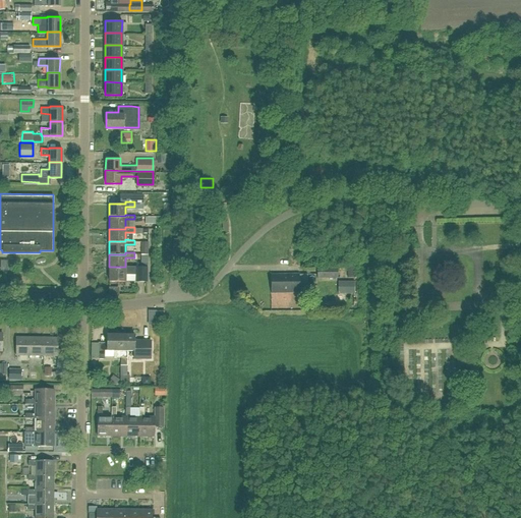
[(139,265),(125,265),(125,267),(109,267),(109,280),(125,280),(125,273),(138,273),(139,265)]
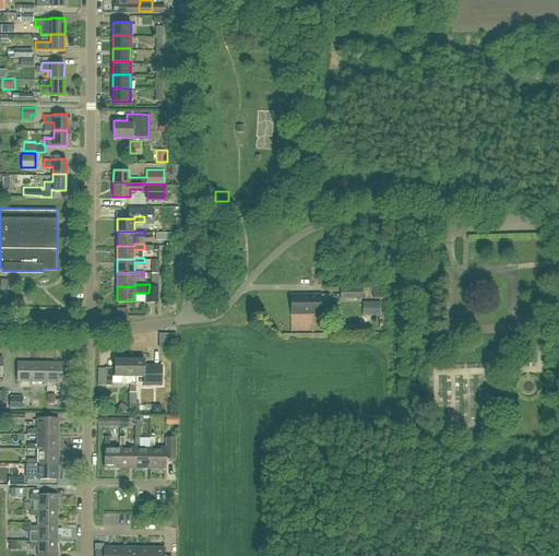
[(361,285),(340,285),(340,296),(360,296),(361,285)]
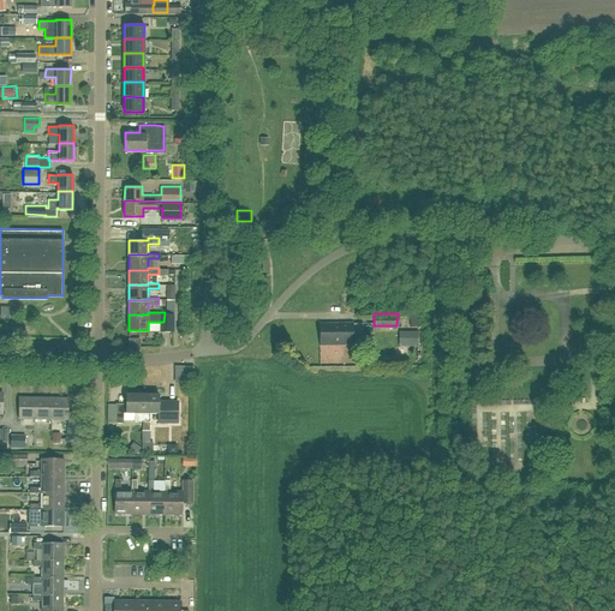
[(353,322),(320,322),(320,342),(353,342),(353,322)]
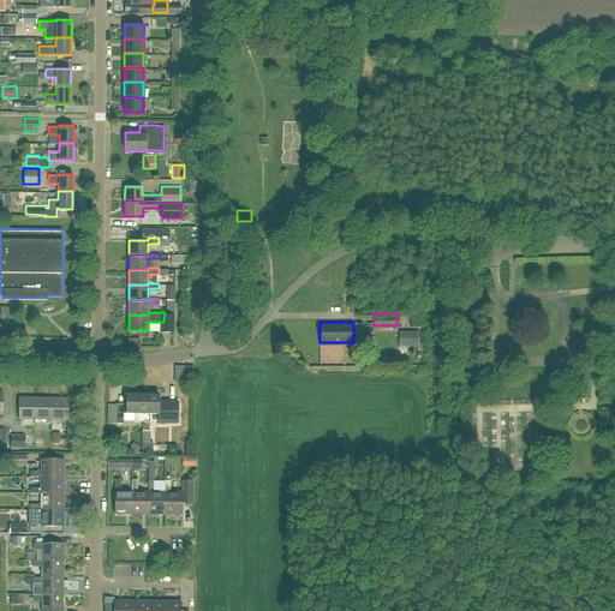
[(418,329),(399,329),(399,343),(418,343),(418,329)]
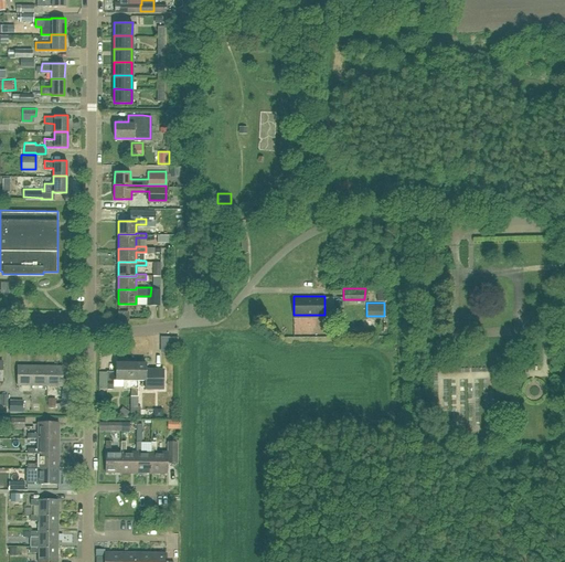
[(130,386),(130,361),(115,360),(115,370),(106,369),(106,386),(113,388),(113,378),(123,379),(123,386),(130,386)]
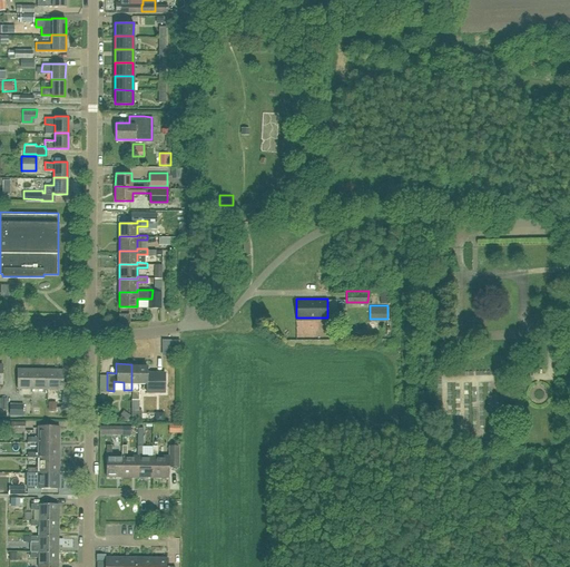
[(131,390),(133,390),(131,398),(138,398),(139,390),(138,382),(147,382),(146,390),(165,391),(165,371),(146,371),(146,364),(131,364),(131,390)]
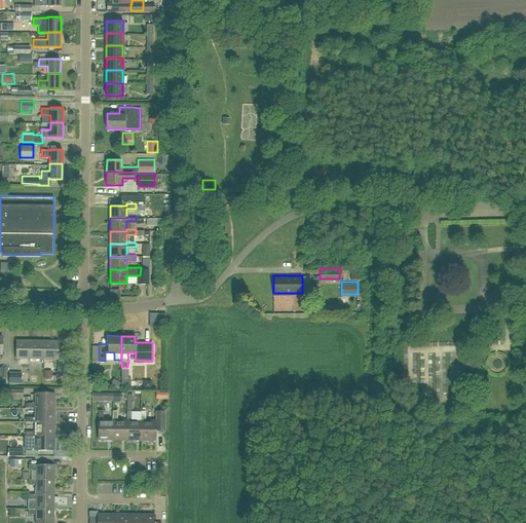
[(15,357),(30,357),(30,338),(16,338),(15,357)]
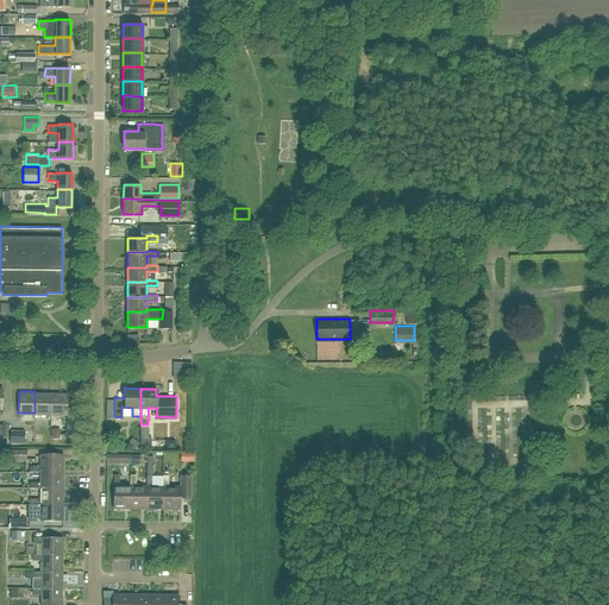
[(51,392),(35,391),(35,413),(50,414),(51,392)]
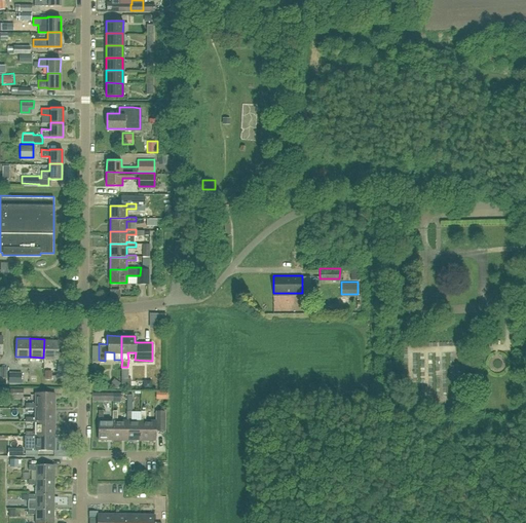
[(58,339),(44,339),(43,358),(58,358),(58,339)]
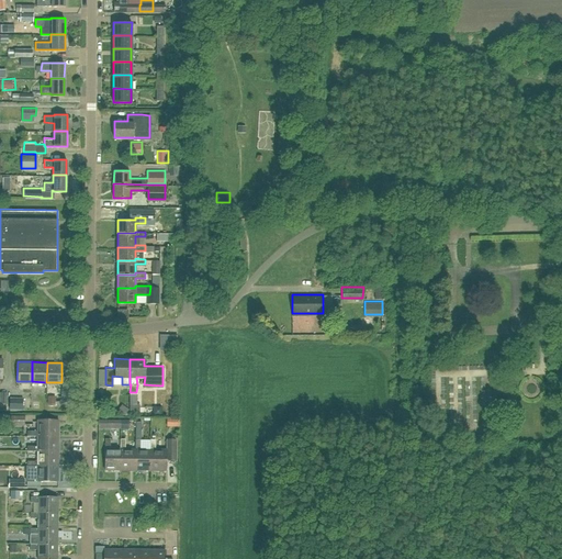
[(23,395),(10,395),(10,407),(22,407),(23,395)]
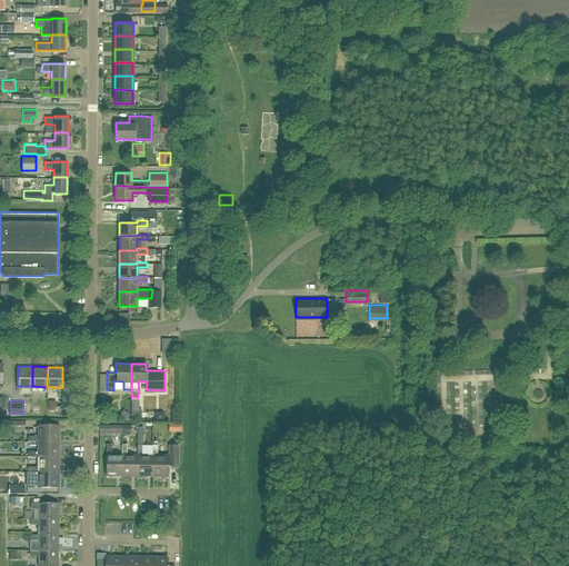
[(141,418),(141,408),(131,408),(131,418),(141,418)]
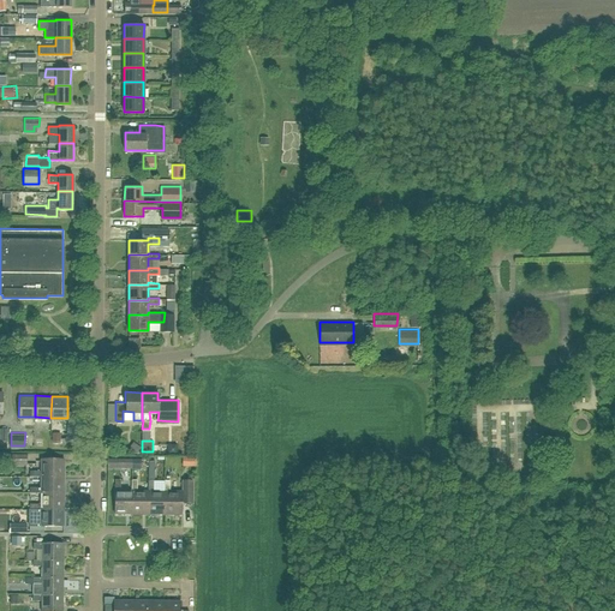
[(27,453),(10,451),(10,462),(27,462),(27,453)]
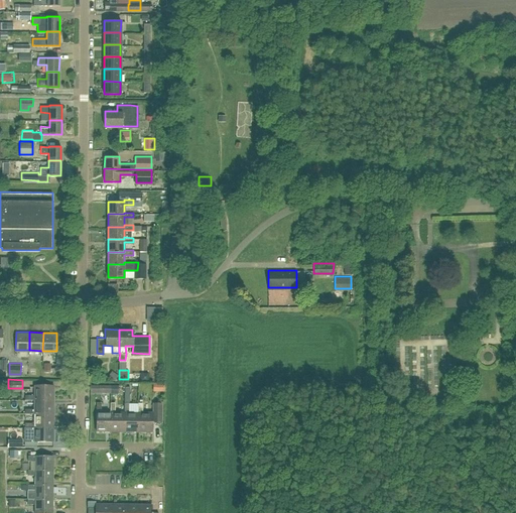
[(110,383),(90,383),(90,391),(110,391),(110,383)]
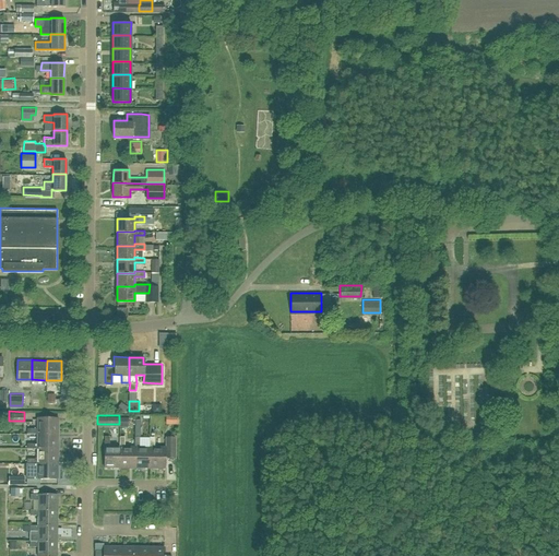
[(36,432),(58,432),(58,416),(36,416),(36,427),(26,427),(26,432),(36,432)]
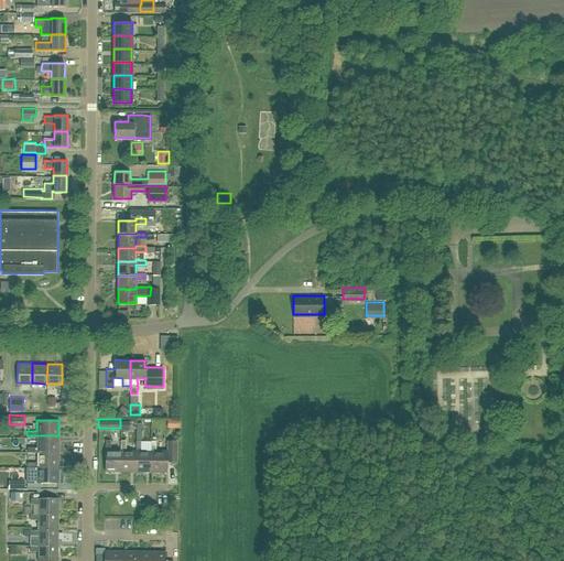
[(57,451),(58,435),(36,435),(36,446),(26,446),(26,451),(36,451),(57,451)]
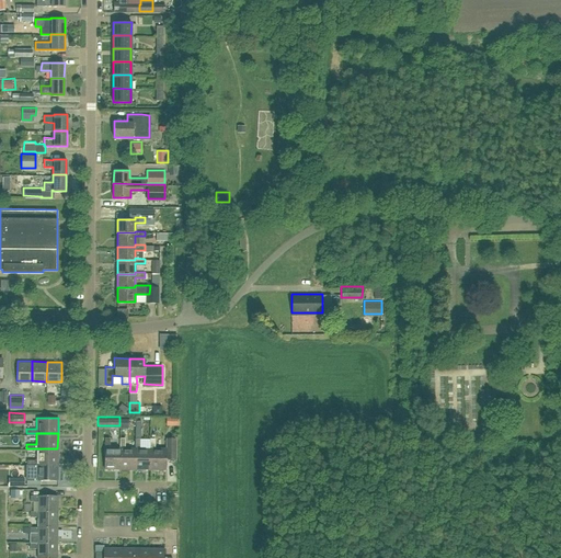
[(119,446),(110,446),(110,436),(104,436),(104,467),(119,467),(119,446)]
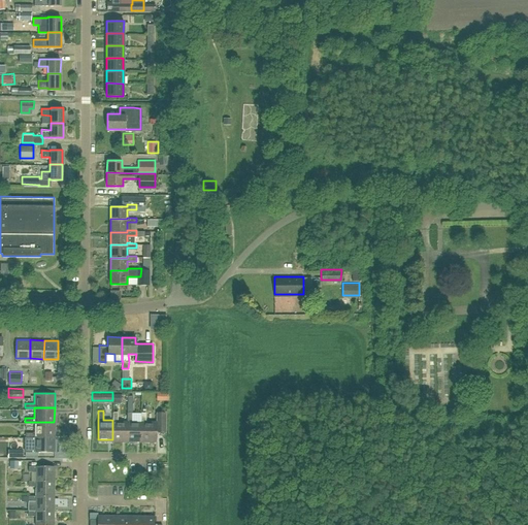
[(112,420),(112,439),(127,439),(127,420),(117,420),(117,411),(112,411),(112,420)]
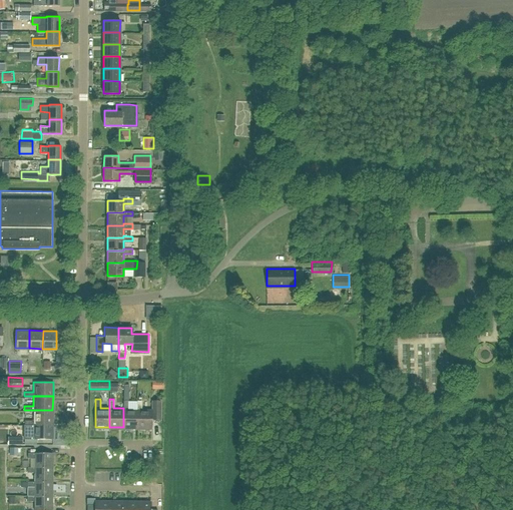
[(123,427),(137,428),(137,408),(136,408),(127,408),(127,399),(123,399),(123,408),(123,427)]
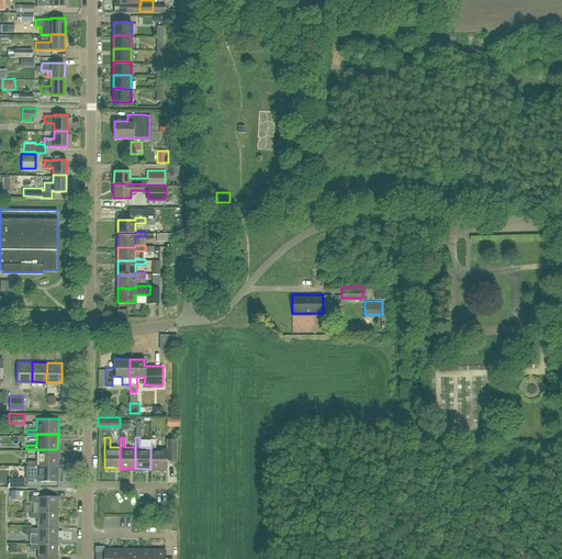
[(150,437),(149,447),(150,447),(150,469),(166,469),(166,458),(176,458),(176,437),(166,437),(166,447),(155,447),(155,437),(150,437)]
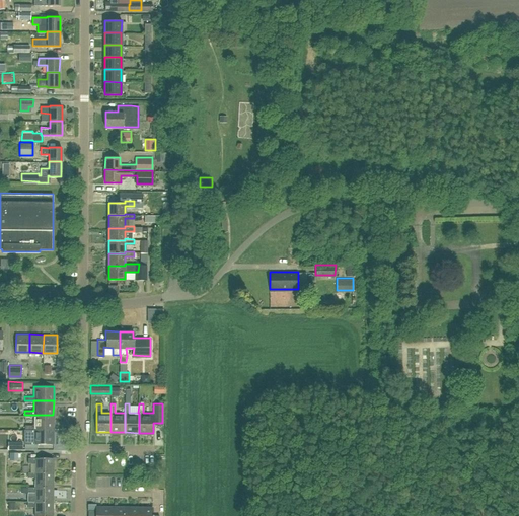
[(53,429),(53,415),(33,415),(33,424),(24,424),(24,429),(29,429),(33,429),(33,428),(53,429)]
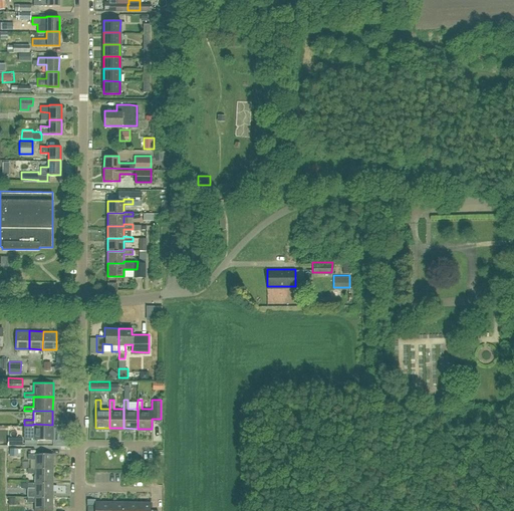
[(52,439),(52,425),(33,424),(33,425),(29,425),(24,425),(24,434),(24,438),(34,438),(52,439)]
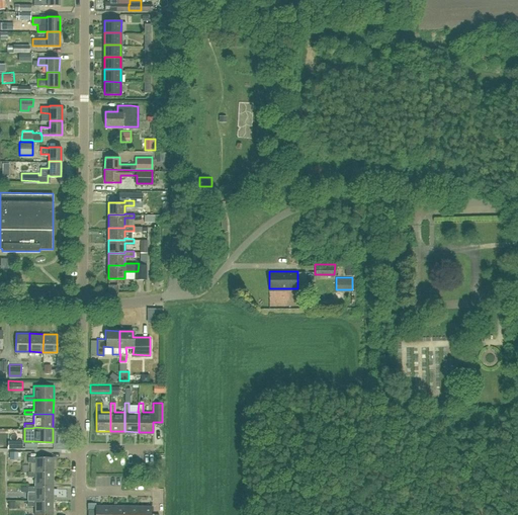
[(22,438),(8,438),(8,447),(22,447),(22,438)]
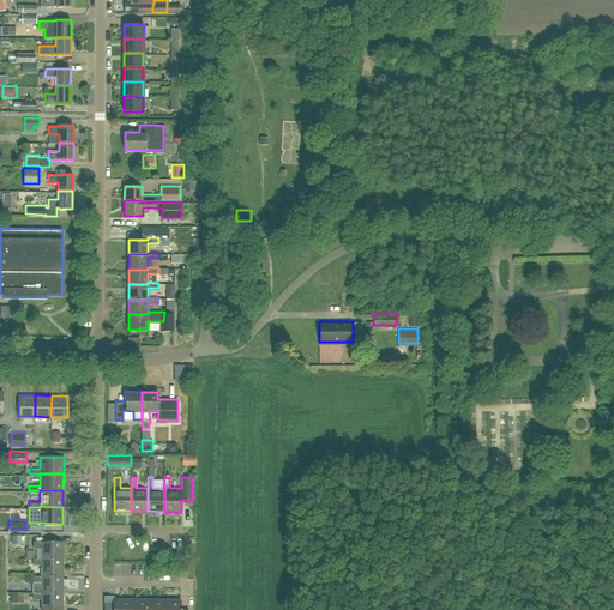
[(41,547),(41,557),(62,557),(62,541),(41,539),(42,541),(32,541),(32,547),(41,547)]
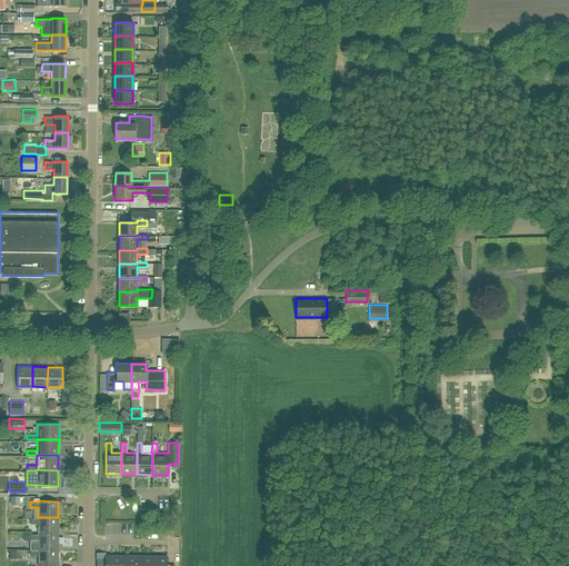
[(58,534),(58,517),(38,517),(30,517),(30,523),(38,523),(38,533),(58,534)]
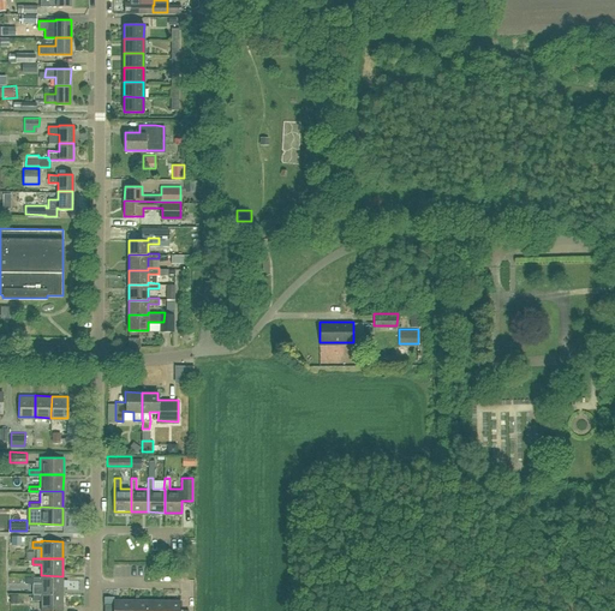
[(41,593),(63,593),(63,576),(41,575),(33,575),(33,581),(41,581),(41,592),(41,593)]
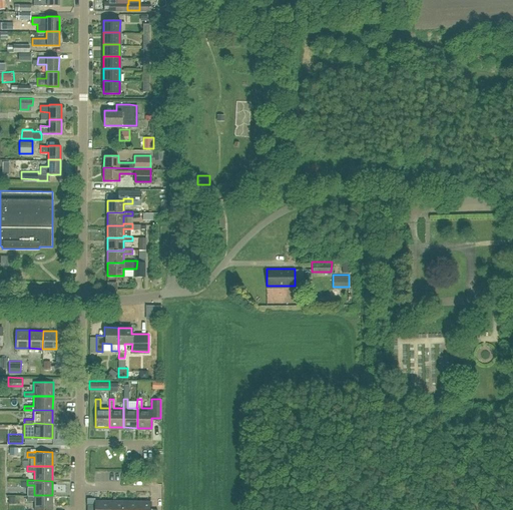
[(34,495),(34,494),(27,494),(27,500),(34,500),(34,509),(52,509),(52,495),(34,495)]
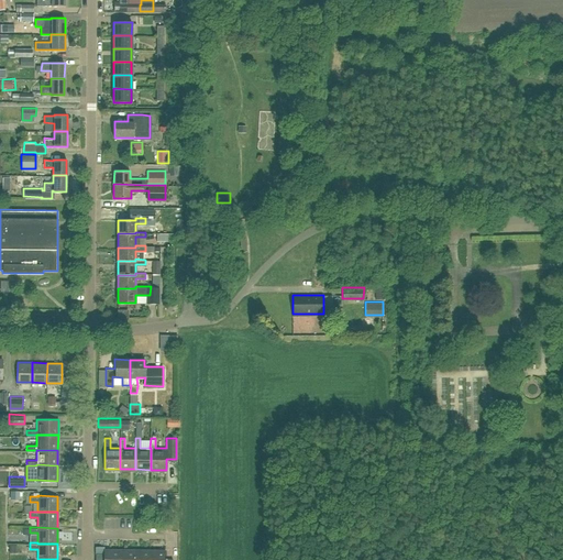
[(119,559),(119,548),(103,548),(103,552),(96,552),(95,559),(119,559)]
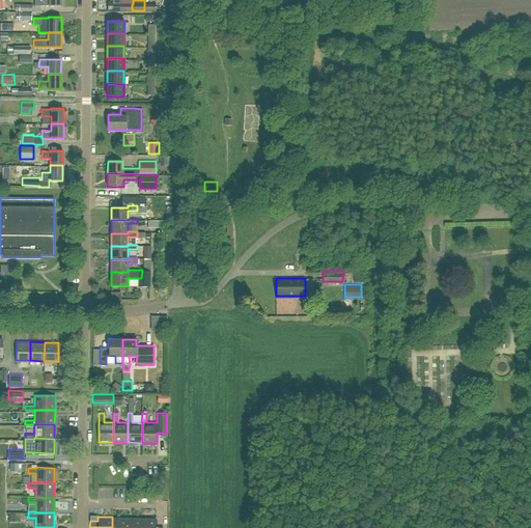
[(126,527),(127,517),(112,517),(112,527),(126,527)]
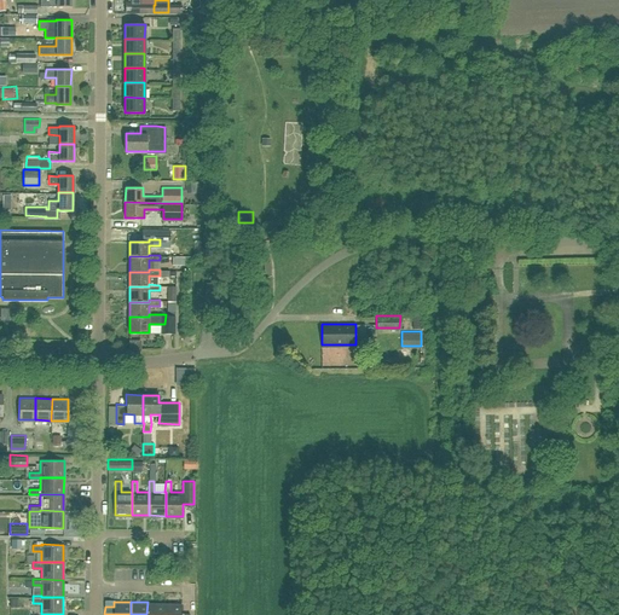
[(163,614),(165,602),(148,602),(146,614),(163,614)]
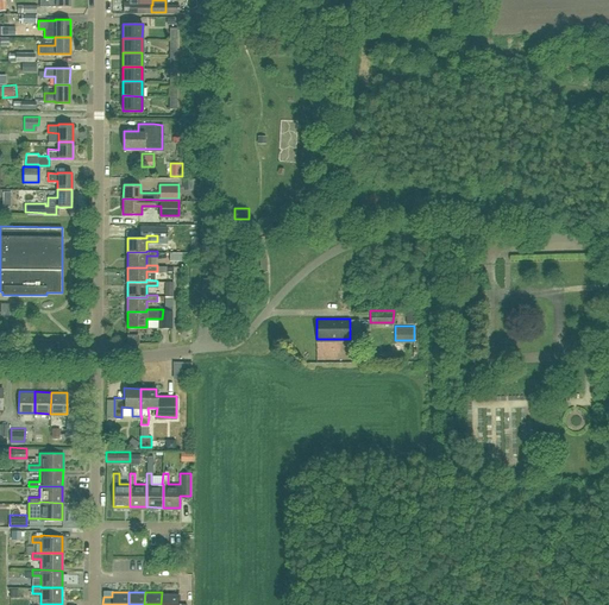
[(179,592),(162,592),(161,604),(186,604),(187,603),(179,602),(179,592)]
